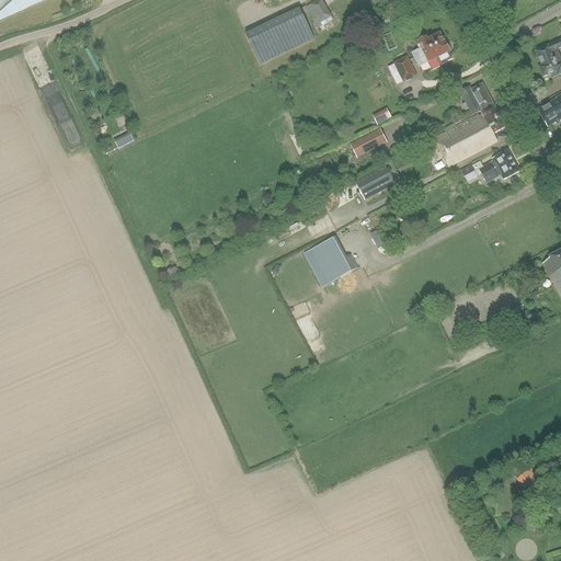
[(0,0),(0,22),(47,0),(0,0)]
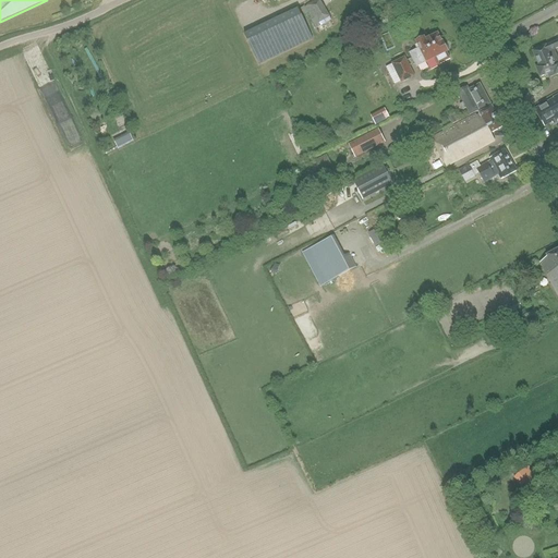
[(331,20),(320,0),(319,0),(307,8),(318,26),(331,20)]
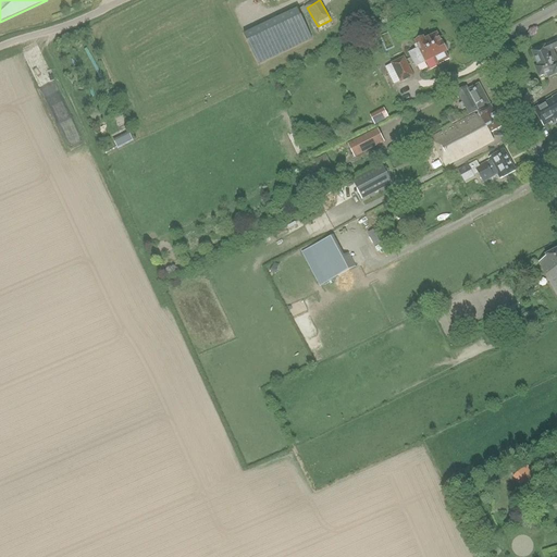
[(245,35),(259,64),(264,62),(312,39),(298,9),(249,33),(245,35)]
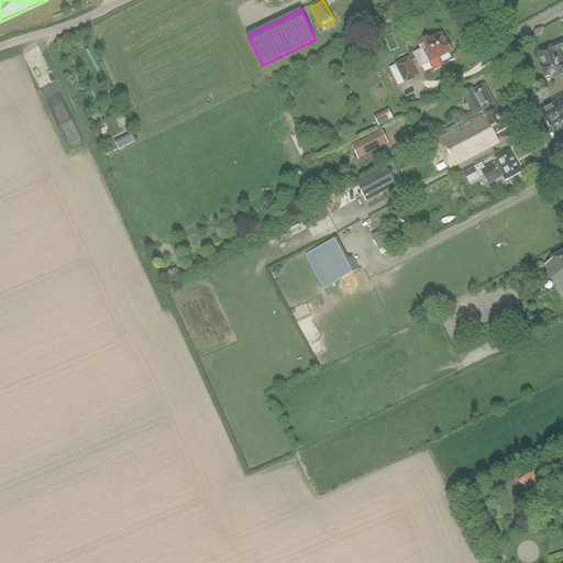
[(423,48),(414,54),(420,67),(430,63),(431,63),(439,59),(442,67),(455,61),(451,52),(452,47),(451,44),(446,42),(442,34),(430,40),(429,37),(420,42),(423,48)]
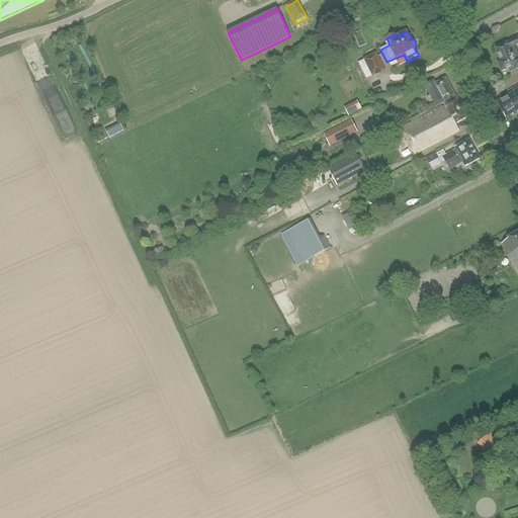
[(517,38),(495,49),(501,63),(498,64),(502,73),(509,70),(510,74),(517,70),(517,55),(514,47),(517,45),(517,38)]
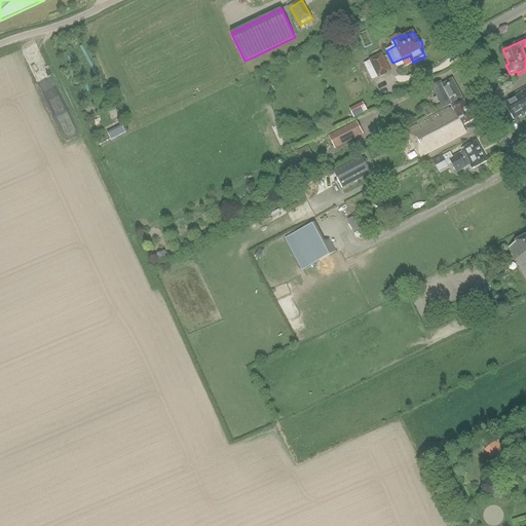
[(389,71),(381,53),(370,60),(378,76),(389,71)]
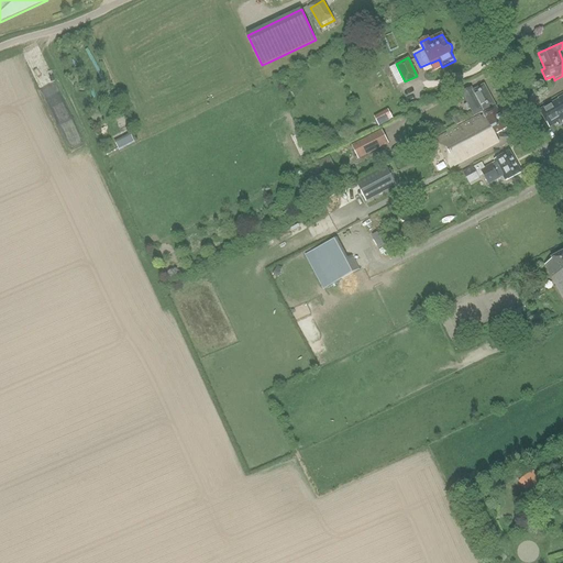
[(474,90),(472,88),(463,92),(475,116),(496,105),(486,84),(474,90)]
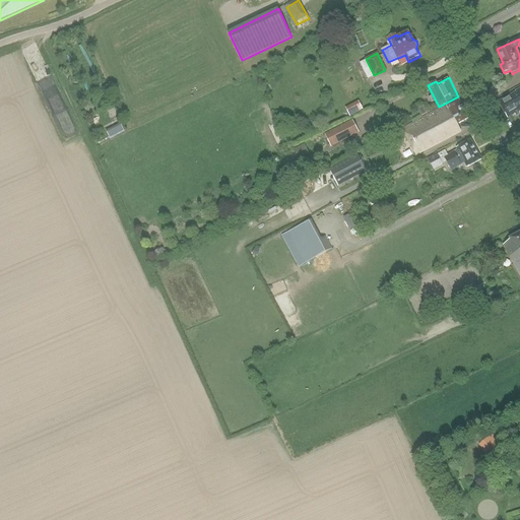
[(516,93),(499,103),(508,119),(515,115),(516,116),(519,114),(519,113),(519,112),(519,89),(515,92),(516,93)]
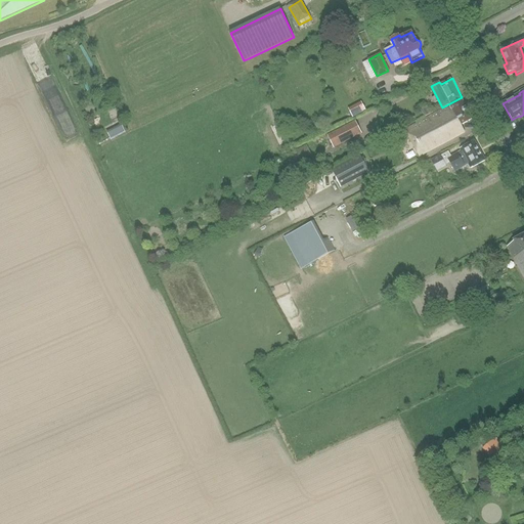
[(474,119),(464,99),(406,130),(408,134),(421,155),(466,132),(463,125),(474,119)]
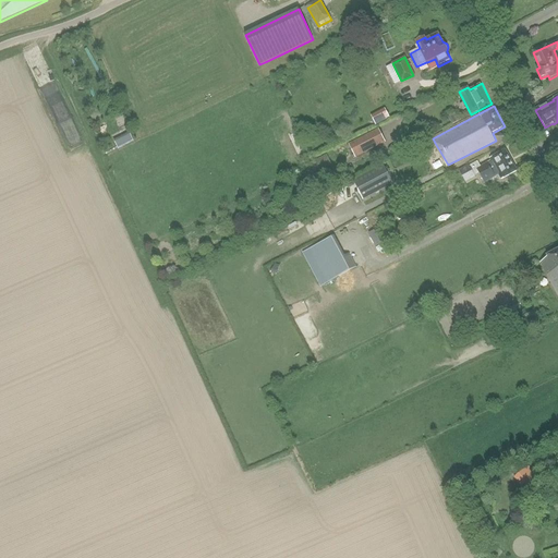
[(385,109),(371,117),(375,125),(389,119),(385,109)]
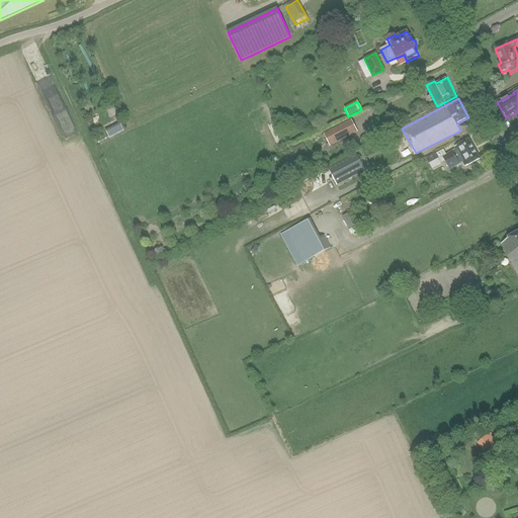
[(425,113),(422,105),(416,108),(420,116),(425,113)]
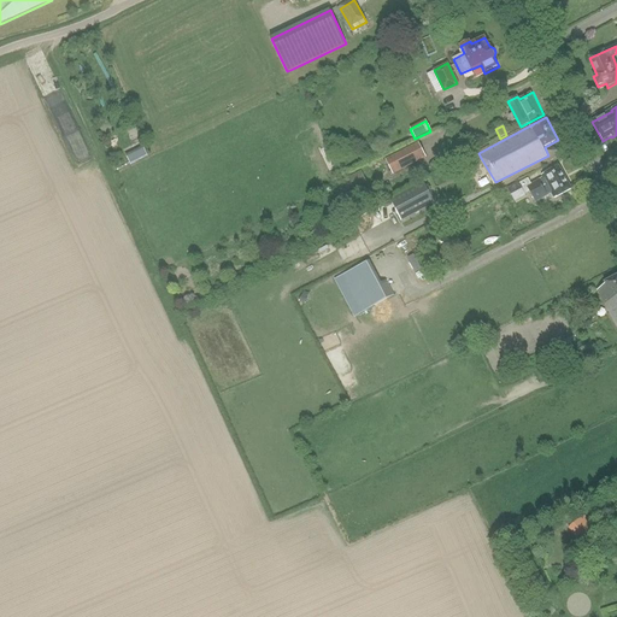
[(417,142),(386,159),(393,174),(425,157),(417,142)]
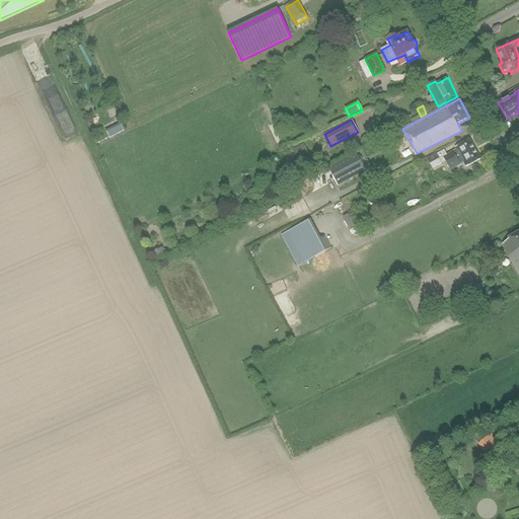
[(107,132),(110,138),(125,130),(122,124),(107,132)]
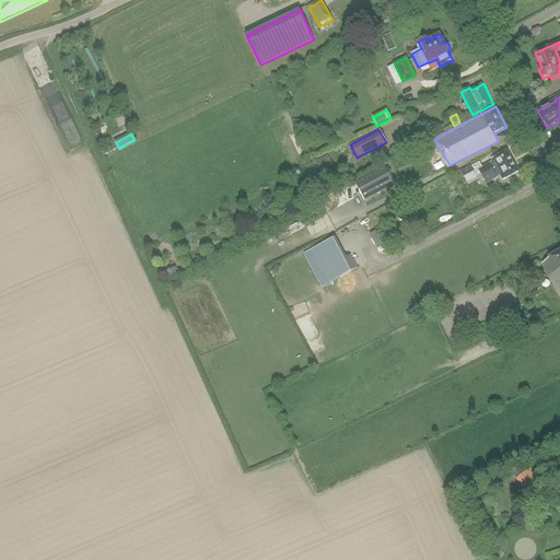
[(493,160),(479,167),(487,182),(501,174),(503,179),(520,171),(509,150),(492,159),(493,160)]
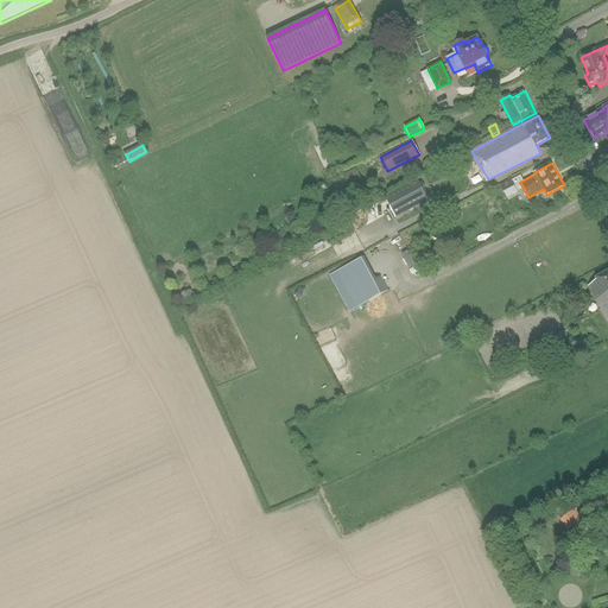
[(355,169),(334,178),(340,190),(360,179),(355,169)]
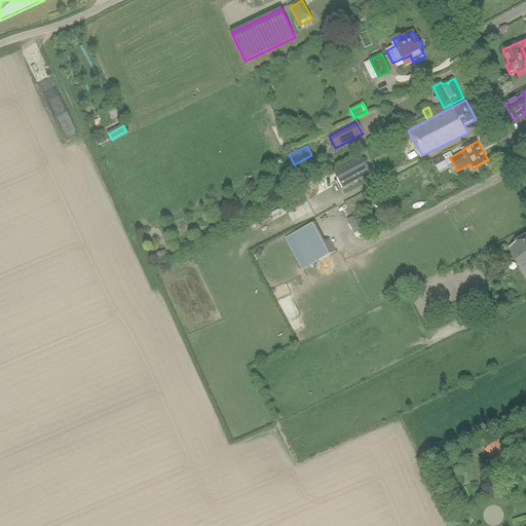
[(341,187),(372,172),(363,155),(333,171),(341,187)]
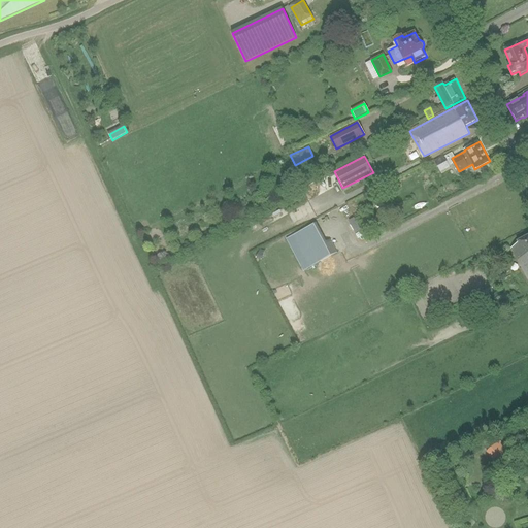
[(441,173),(451,168),(443,157),(434,162),(441,173)]
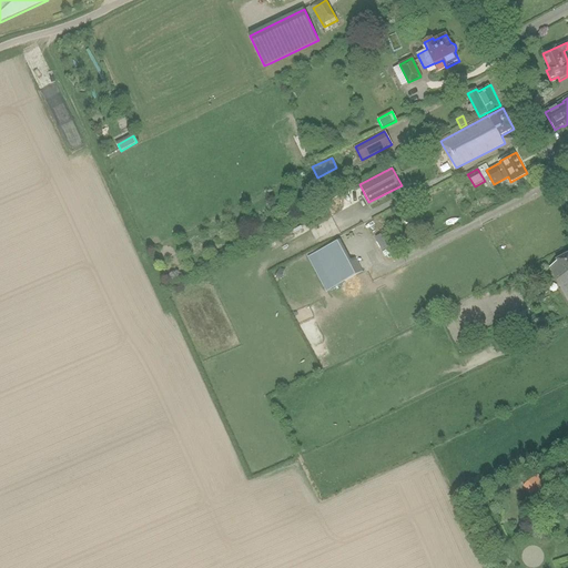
[(332,195),(328,184),(321,186),(325,198),(332,195)]
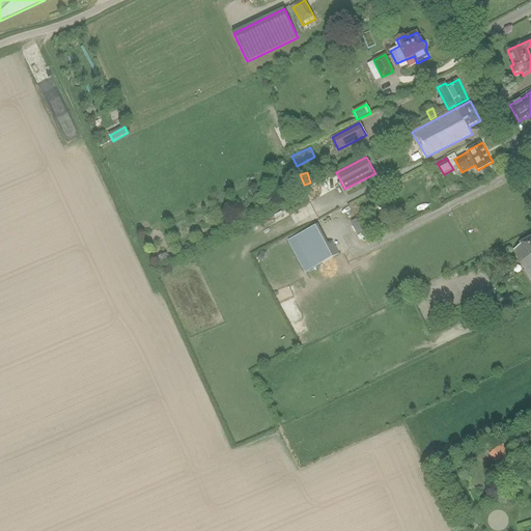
[(381,222),(370,227),(373,234),(384,230),(381,222)]
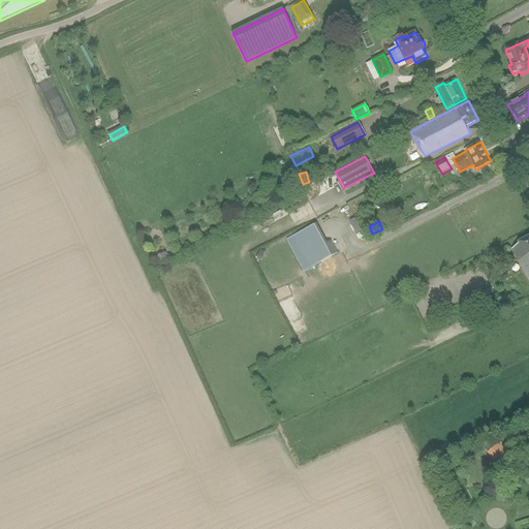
[(334,239),(327,242),(318,223),(289,237),(304,270),(340,253),(334,239)]
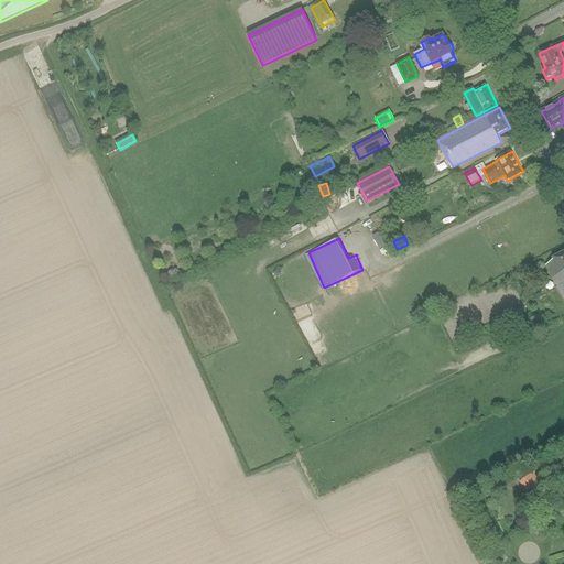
[(563,251),(553,258),(554,260),(548,263),(556,281),(555,281),(563,299),(563,251)]
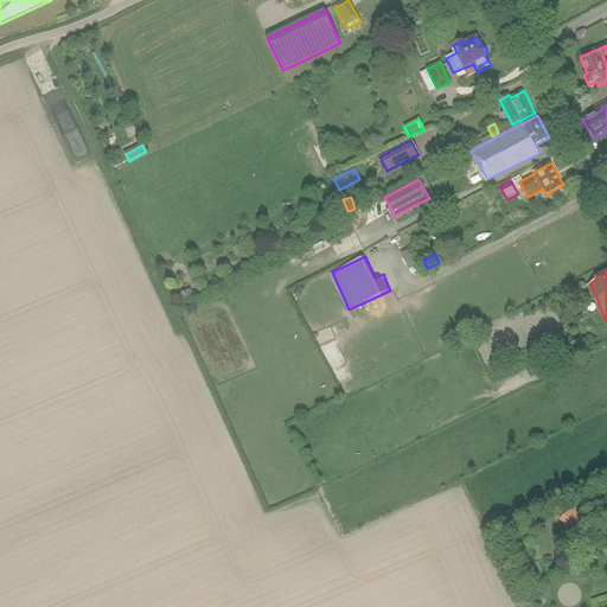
[(564,331),(548,339),(551,347),(568,338),(564,331)]
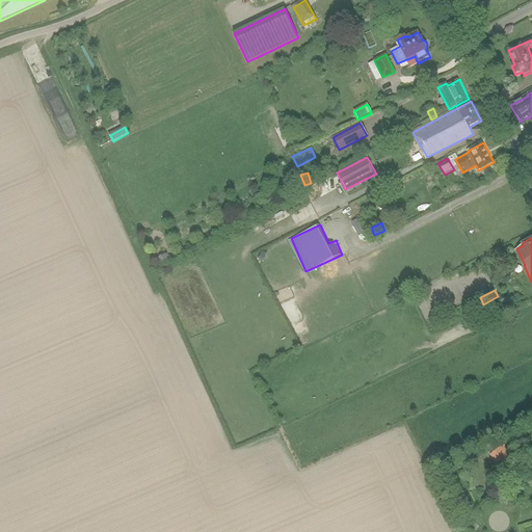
[(463,320),(467,327),(478,321),(474,314),(463,320)]
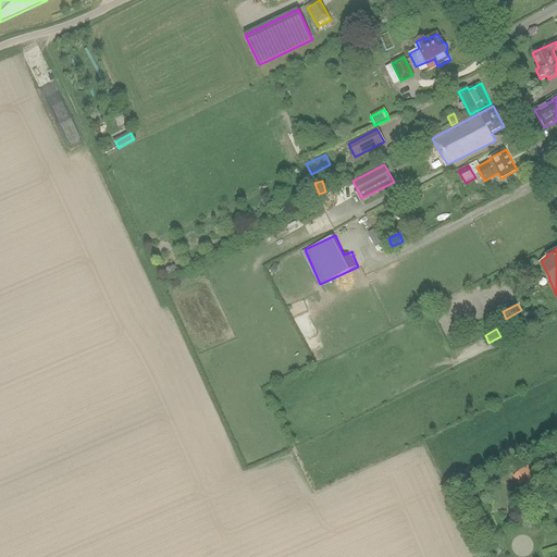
[(528,467),(514,477),(521,487),(535,477),(528,467)]
